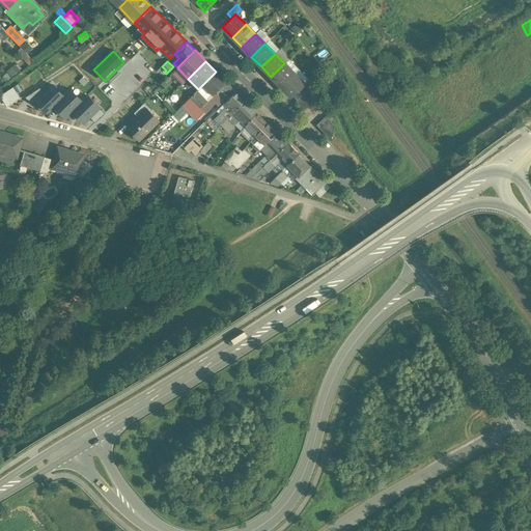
[(284,63),(271,77),(281,87),(295,74),(284,63)]
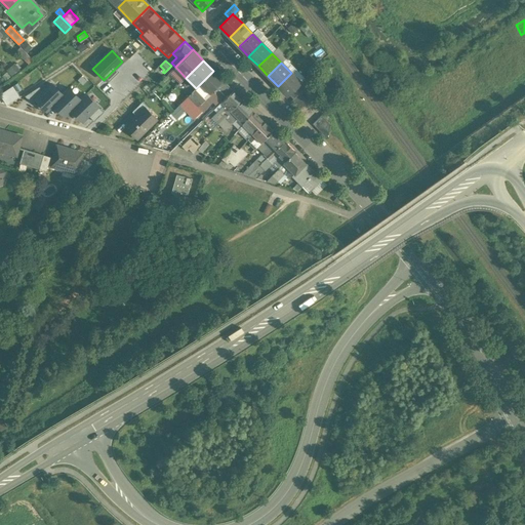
[(213,71),(200,84),(210,94),(212,91),(224,81),(214,71),(213,71)]
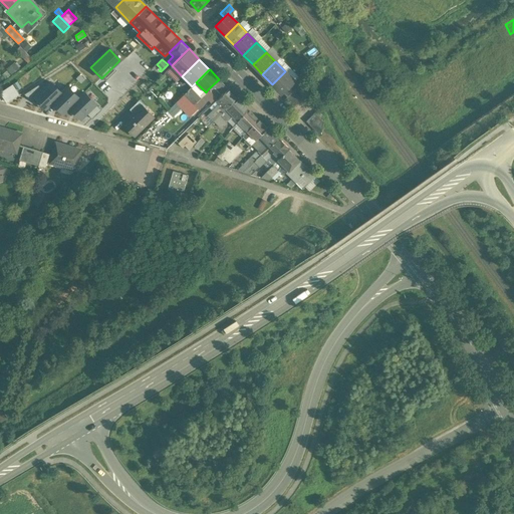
[(285,71),(272,84),(281,93),(283,92),(294,81),(294,80),(285,71)]
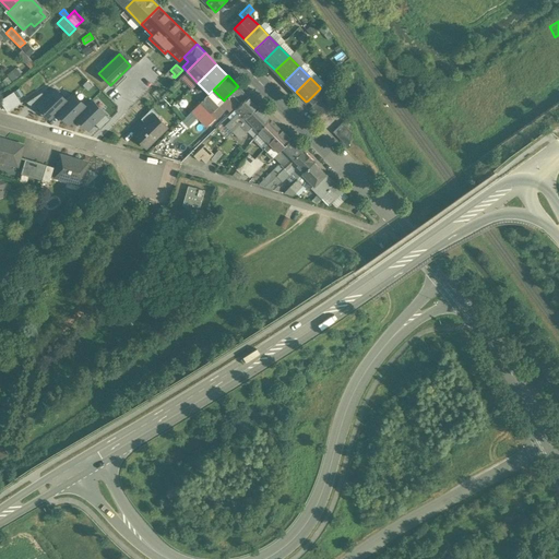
[(235,97),(242,91),(238,86),(226,97),(237,108),(241,104),(235,97)]
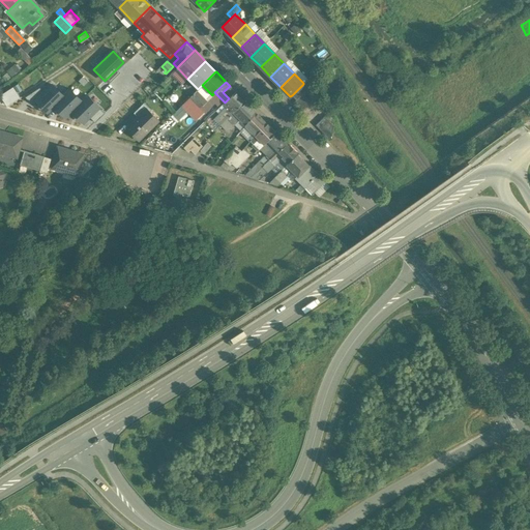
[(303,84),(292,95),(296,99),(302,93),(306,89),(310,87),(304,82),(303,83),(303,84)]
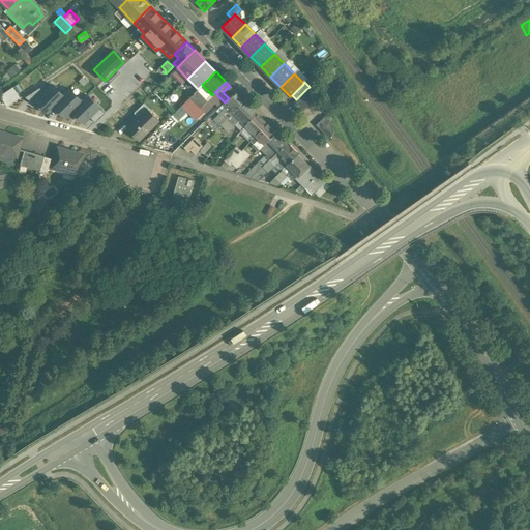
[(62,94),(52,84),(43,93),(35,100),(36,101),(48,113),(54,107),(53,106),(63,95),(62,94)]
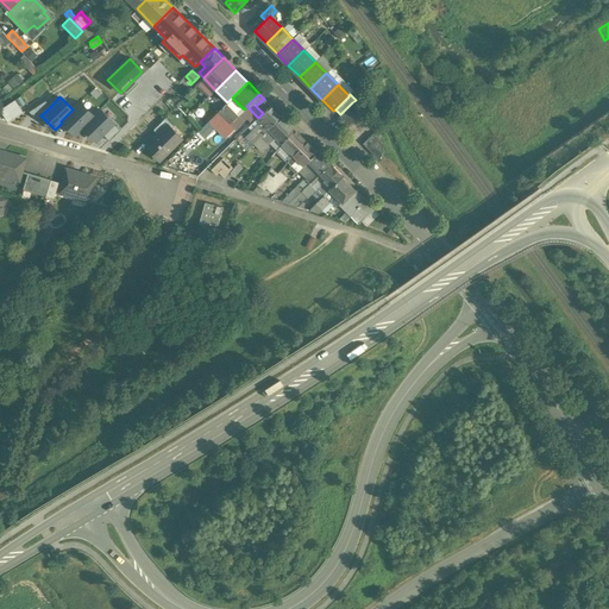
[(264,99),(256,106),(263,113),(270,105),(264,99)]
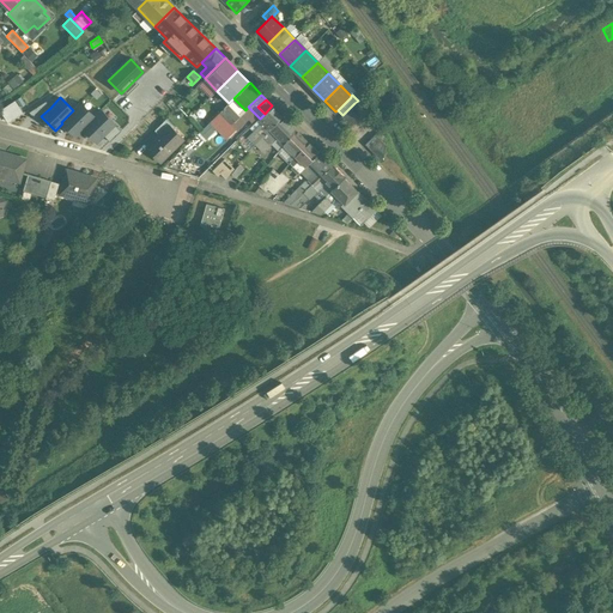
[(7,122),(23,114),(14,102),(0,110),(7,122)]
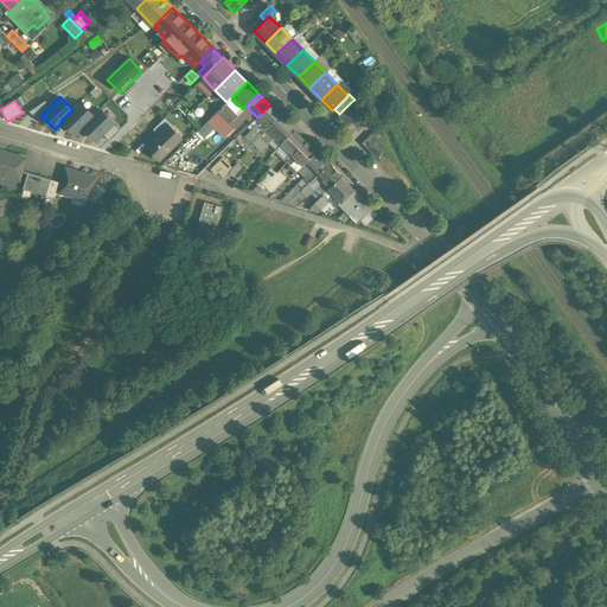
[(40,115),(50,107),(45,101),(29,112),(37,120),(42,116),(40,115)]
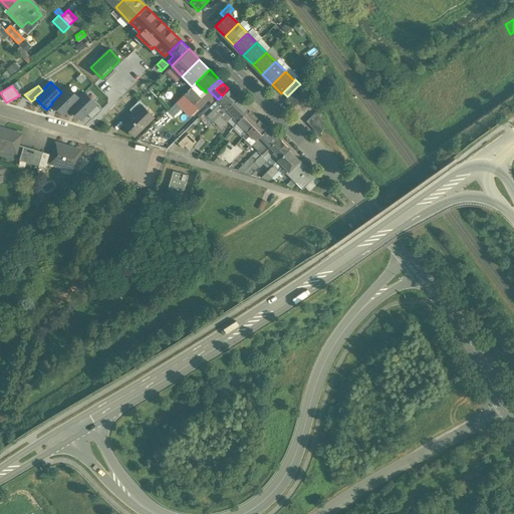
[(67,85),(60,91),(61,92),(51,102),(52,103),(63,114),(70,108),(69,107),(80,97),(78,96),(67,85)]
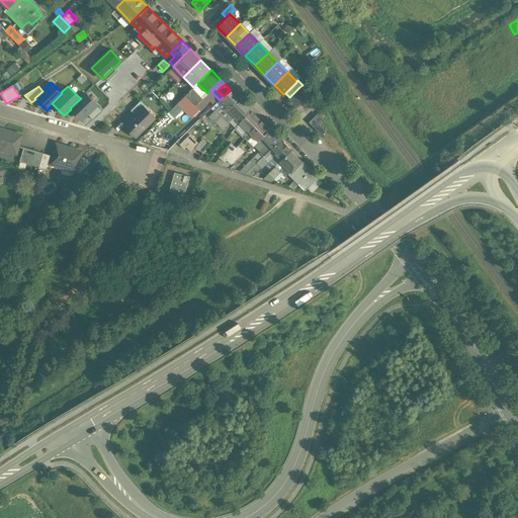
[(299,87),(295,91),(304,100),(309,96),(299,87)]
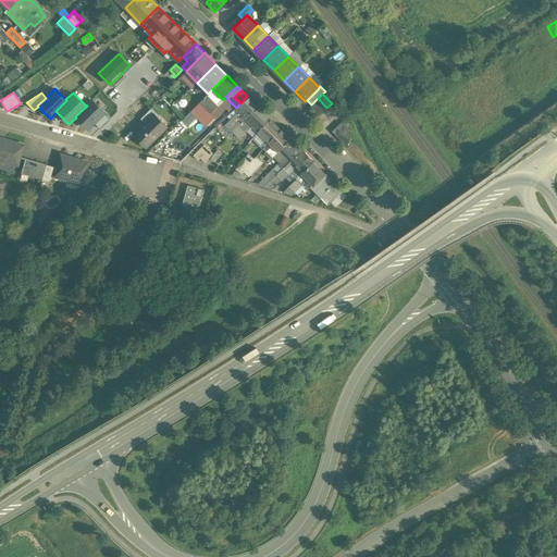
[(217,106),(206,96),(199,102),(205,109),(207,111),(209,113),(217,106)]
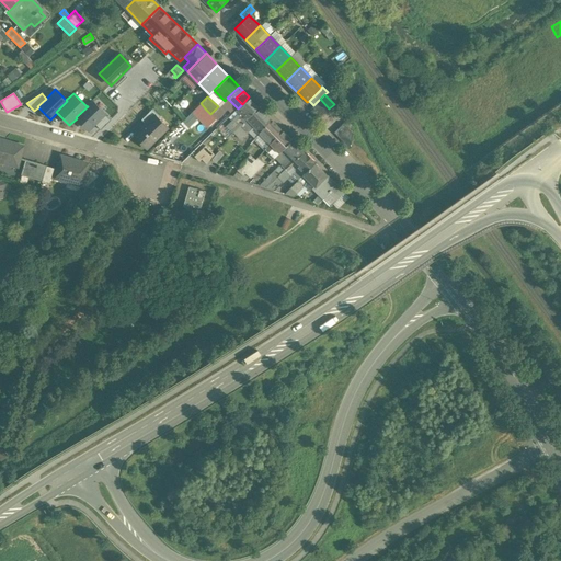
[(238,109),(237,110),(239,113),(226,126),(232,133),(233,132),(259,106),(249,96),(242,104),(238,109)]
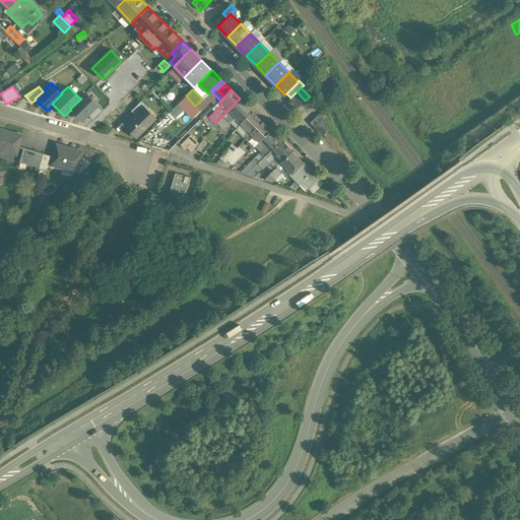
[(305,101),(297,91),(293,96),(301,105),(305,101)]
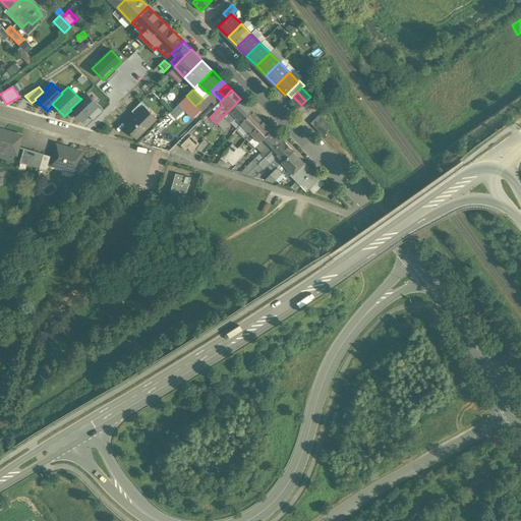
[(81,99),(70,109),(71,110),(82,121),(89,115),(97,106),(98,106),(84,93),(79,98),(81,99)]
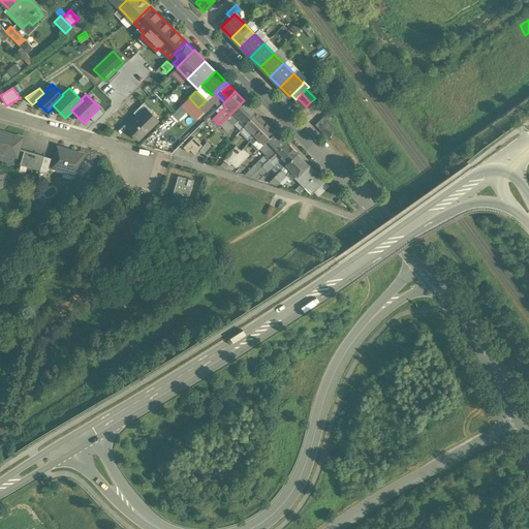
[(193,109),(191,106),(194,103),(189,97),(183,103),(190,112),(193,109)]
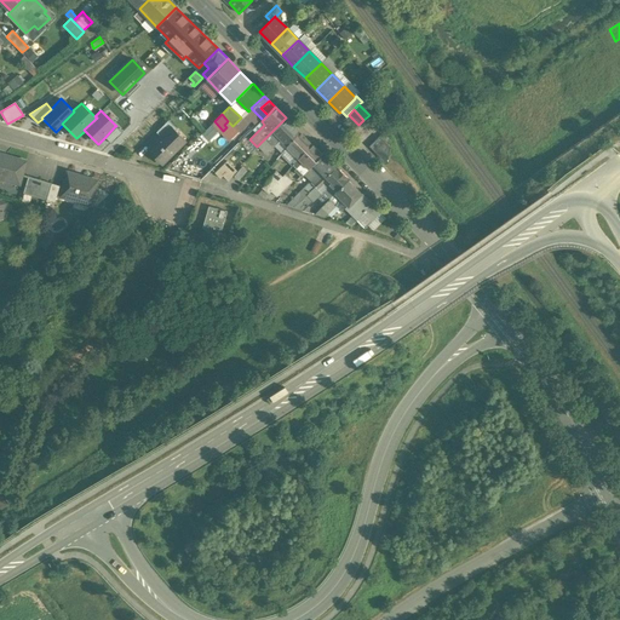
[(359,125),(349,115),(346,116),(343,120),(354,130),(359,125)]
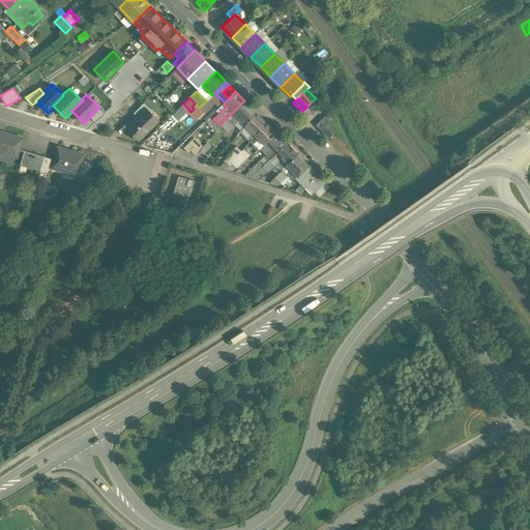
[(244,100),(221,124),(228,131),(235,124),(241,130),(256,113),(256,112),(244,100)]
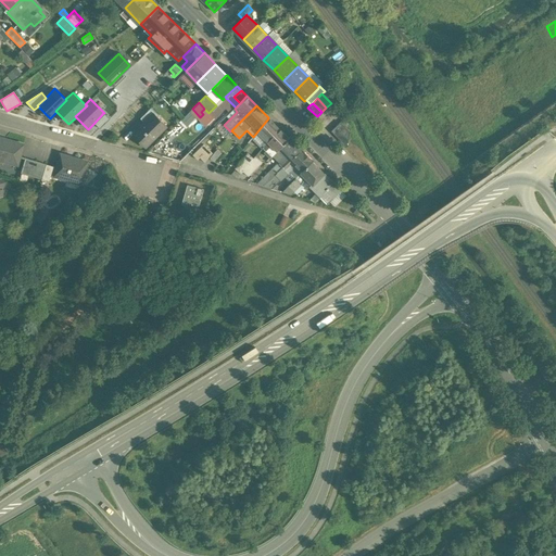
[(151,108),(140,118),(144,124),(153,115),(155,118),(159,115),(151,108)]
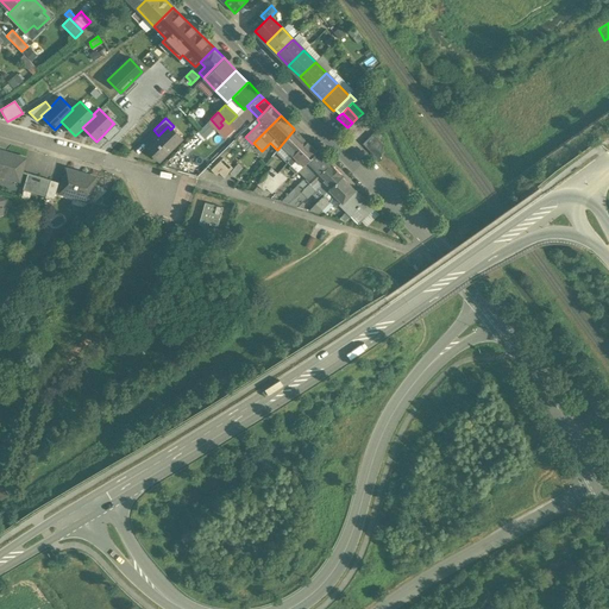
[(119,130),(113,124),(104,135),(108,140),(119,130)]
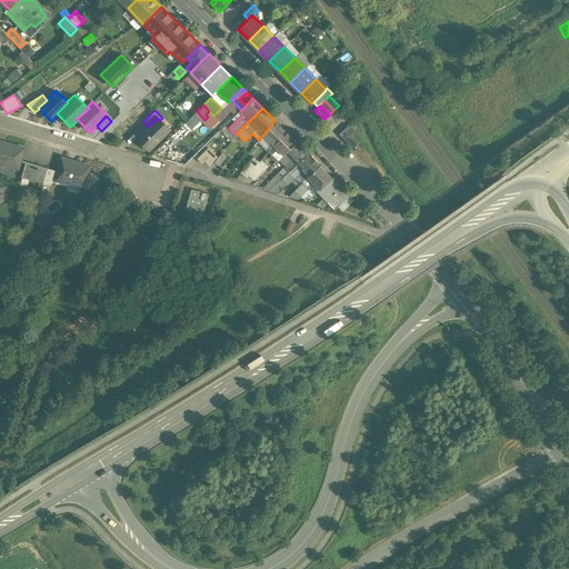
[(148,127),(137,137),(148,149),(168,130),(159,121),(157,118),(148,127)]
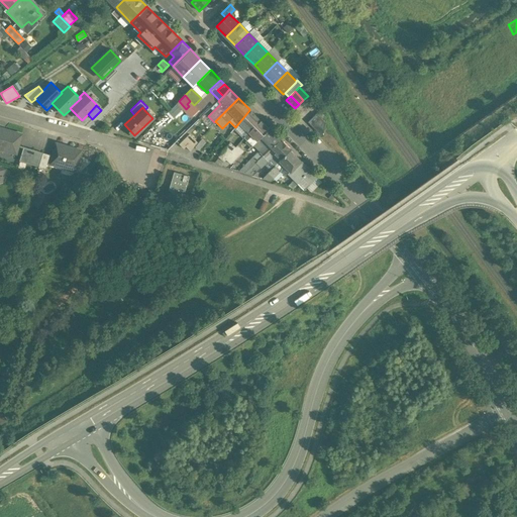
[(235,127),(234,128),(244,137),(245,136),(260,120),(260,119),(249,110),(235,127)]
